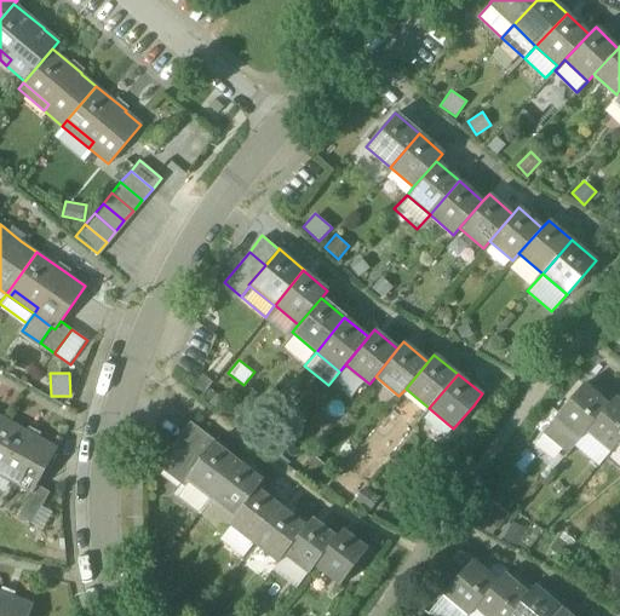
[(579,438),(585,431),(608,403),(583,383),(558,412),(555,416),(579,438)]
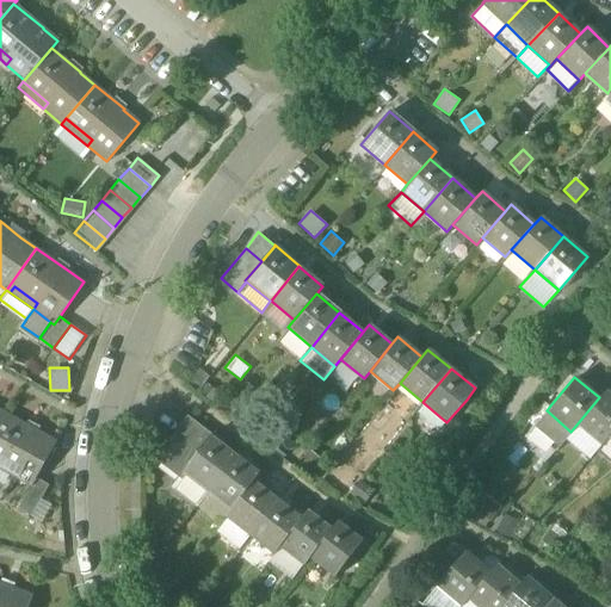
[(602,445),(608,438),(610,432),(610,395),(605,390),(599,397),(576,425),(602,445)]
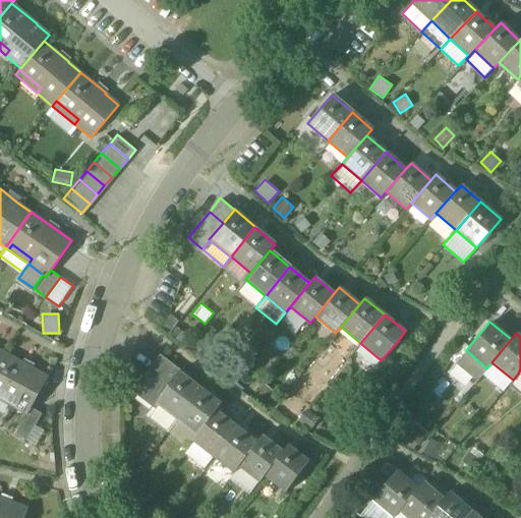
[(398,341),(381,360),(391,368),(406,347),(398,341)]
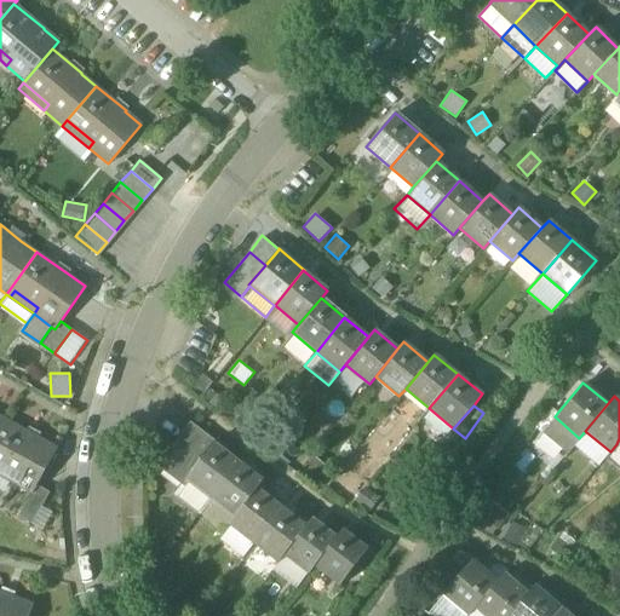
[(534,426),(541,432),(555,416),(558,412),(551,406),(534,426)]
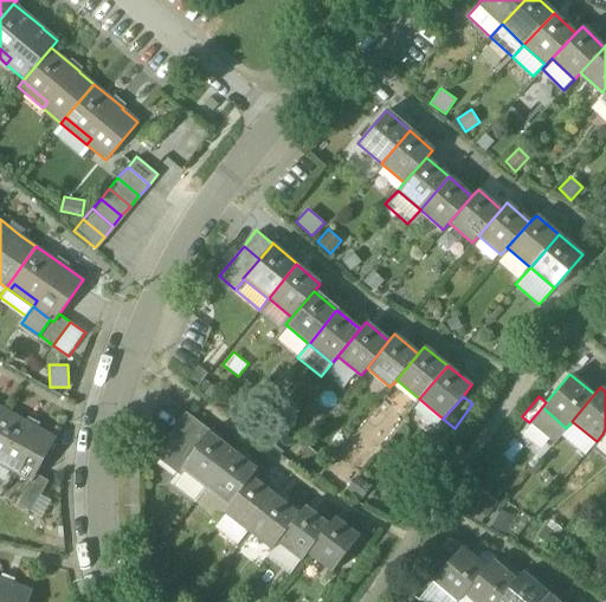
[(554,442),(566,428),(542,407),(529,422),(554,442)]
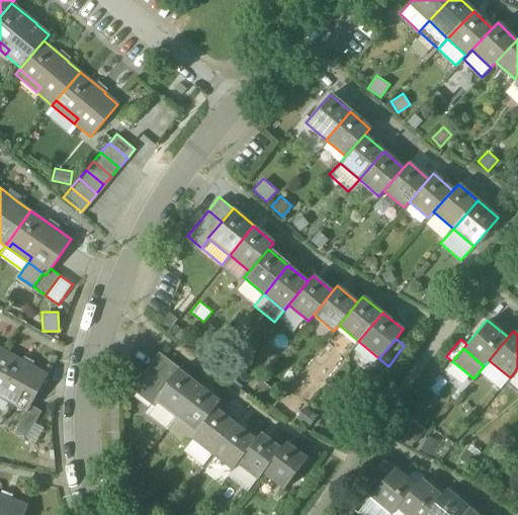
[(4,349),(4,350),(0,356),(0,390),(11,396),(8,402),(25,411),(26,412),(30,405),(48,373),(32,365),(4,349)]
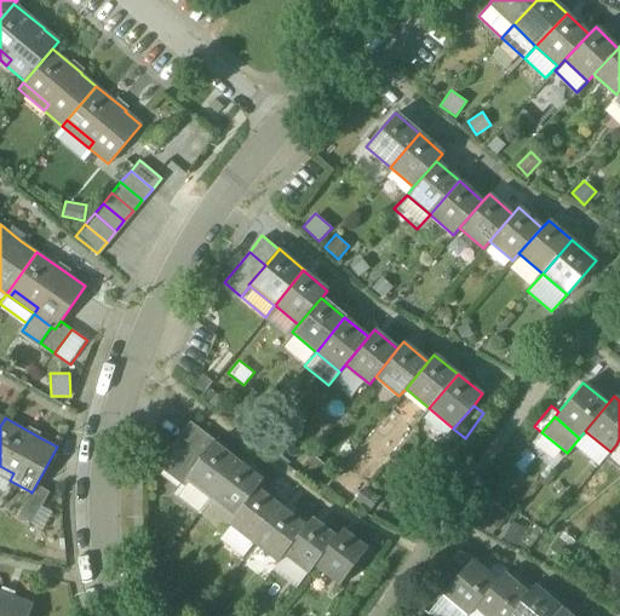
[(179,447),(197,461),(213,442),(214,443),(214,442),(191,424),(176,444),(179,447)]
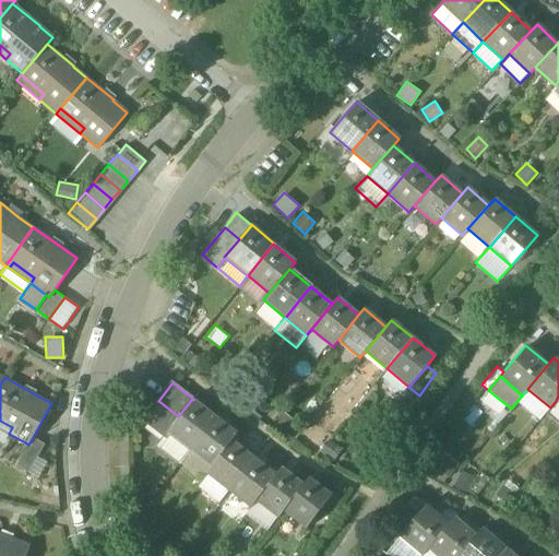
[(168,432),(190,449),(214,416),(193,400),(192,399),(178,416),(167,432),(168,432)]
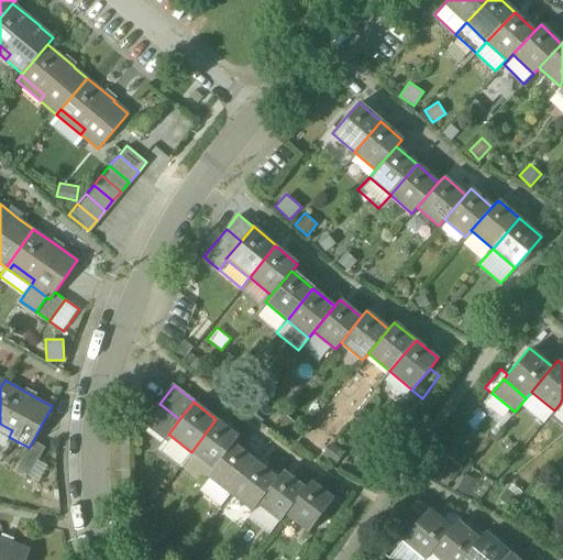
[(148,425),(165,438),(166,439),(169,435),(168,435),(179,419),(163,406),(148,425)]
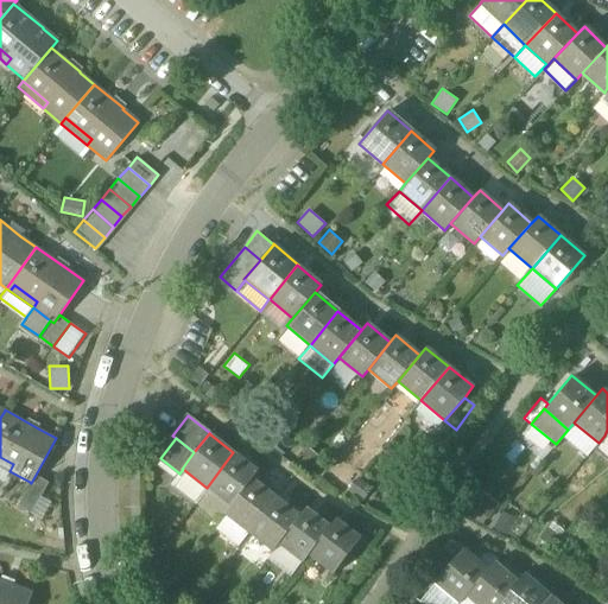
[(208,488),(230,506),(252,478),(258,471),(233,452),(207,488),(208,488)]
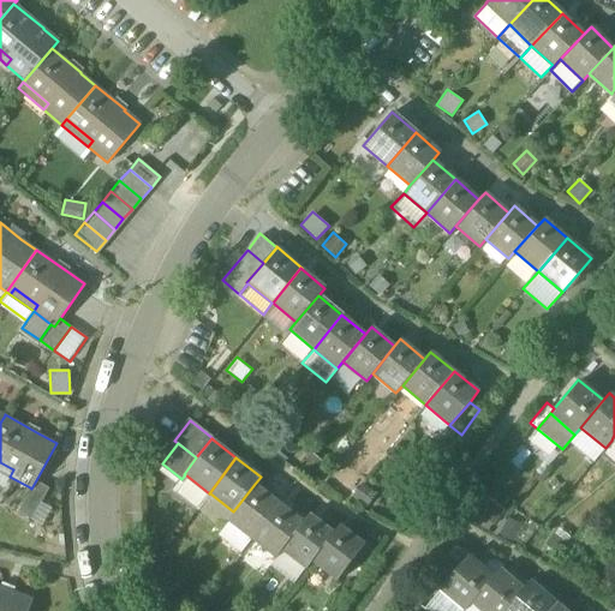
[(0,471),(10,477),(13,469),(0,462),(0,471)]
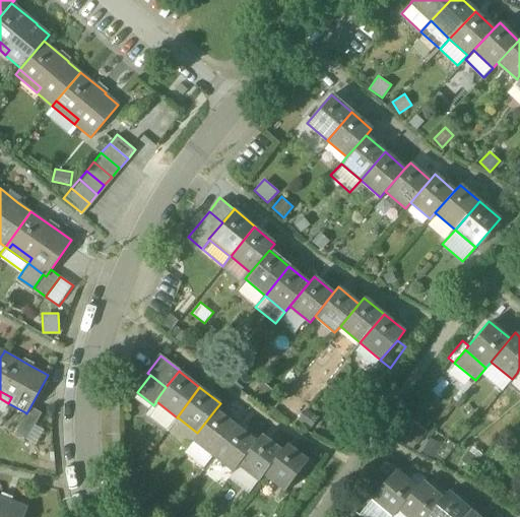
[(177,417),(156,401),(153,405),(152,404),(145,413),(167,430),(169,430),(178,417),(177,417)]
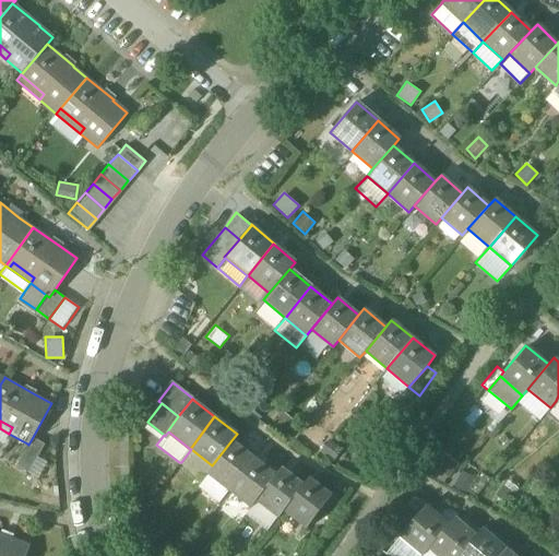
[(15,464),(28,472),(37,456),(44,444),(33,437),(28,445),(27,444),(15,464)]
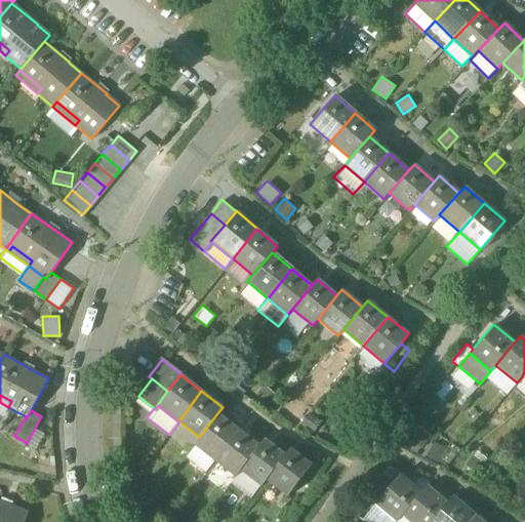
[(194,444),(214,459),(238,430),(217,413),(199,437),(194,444)]
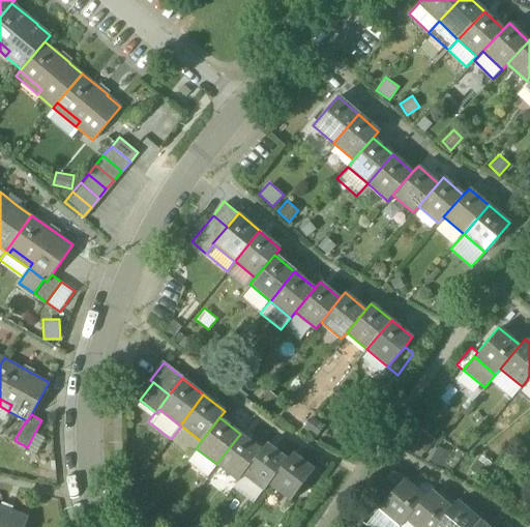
[(172,438),(170,438),(190,455),(196,448),(201,441),(181,426),(172,438)]
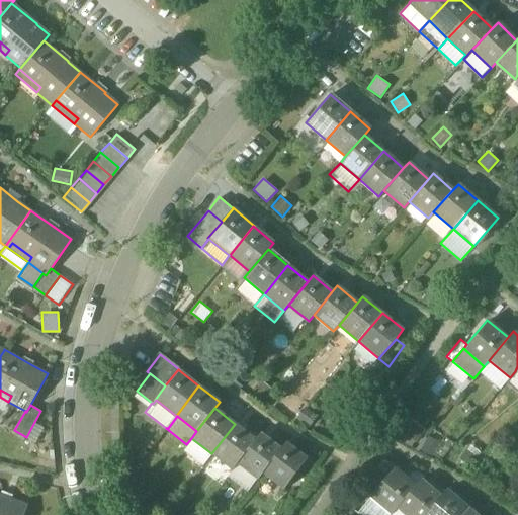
[(424,430),(413,421),(403,433),(415,442),(424,430)]
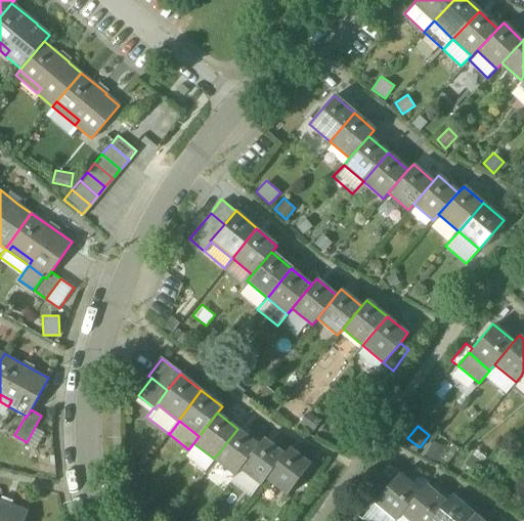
[(44,432),(35,427),(27,442),(36,447),(44,432)]
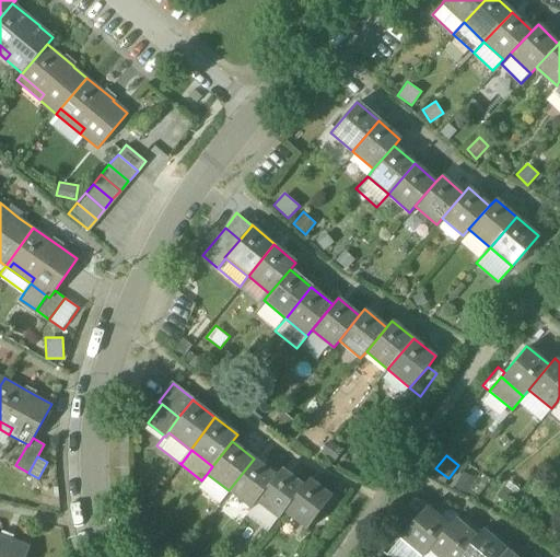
[(251,508),(256,500),(276,475),(254,459),(229,490),(251,508)]
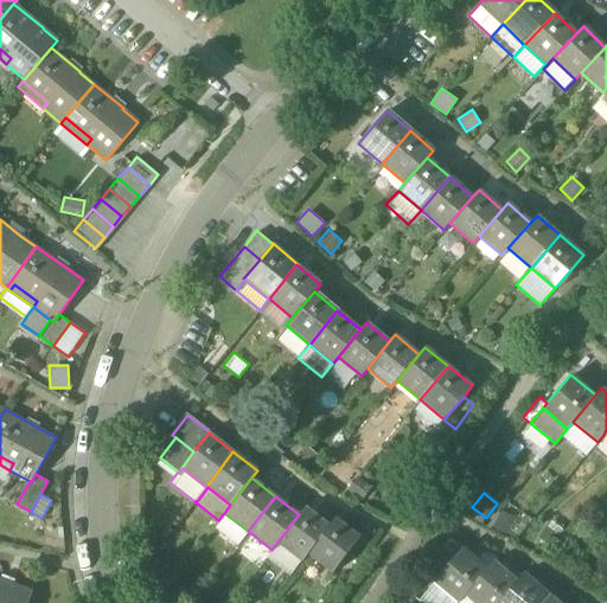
[(301,560),(307,553),(328,526),(305,507),(299,514),(278,541),(301,560)]
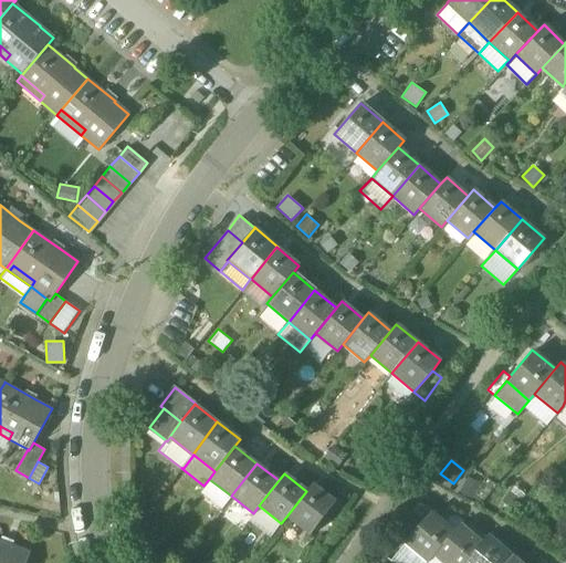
[(481,485),(467,477),(459,491),(472,499),(481,485)]
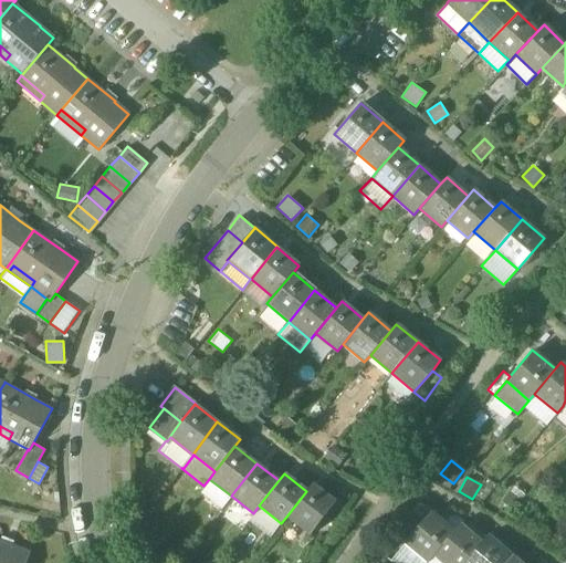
[(209,479),(203,486),(199,491),(221,509),(231,496),(209,479)]
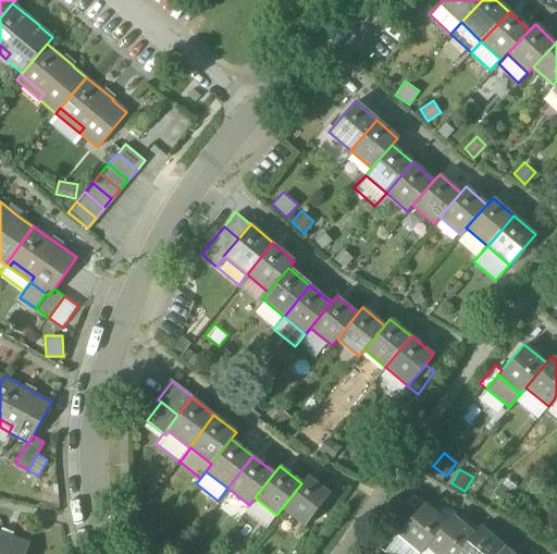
[(307,476),(301,483),(282,508),(305,526),(330,493),(307,476)]
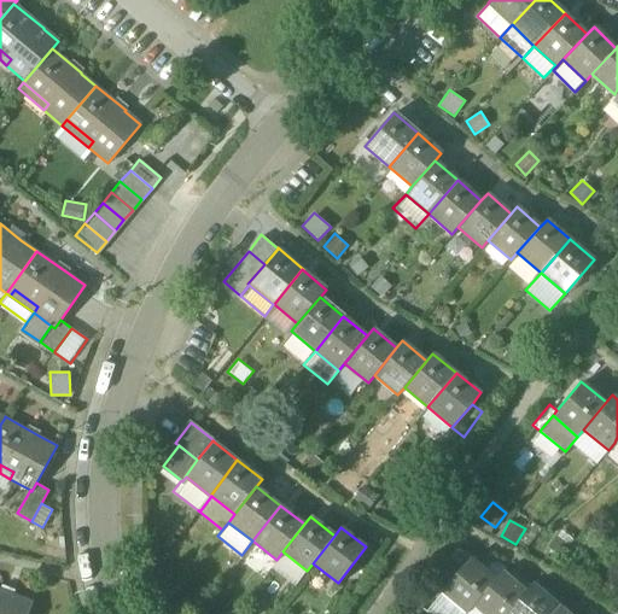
[(570,545),(557,534),(546,547),(559,557),(570,545)]
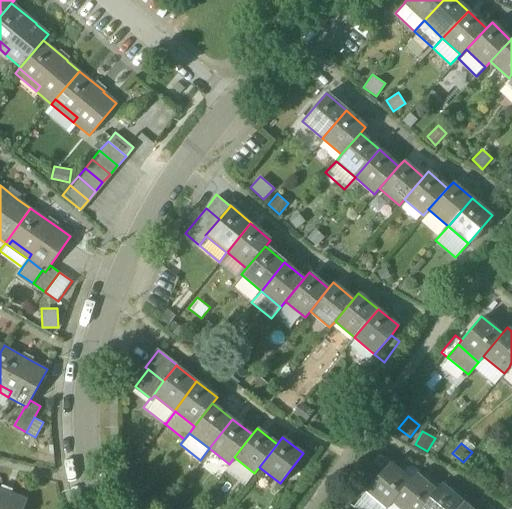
[(234,457),(229,464),(224,470),(244,486),(254,473),(234,457)]
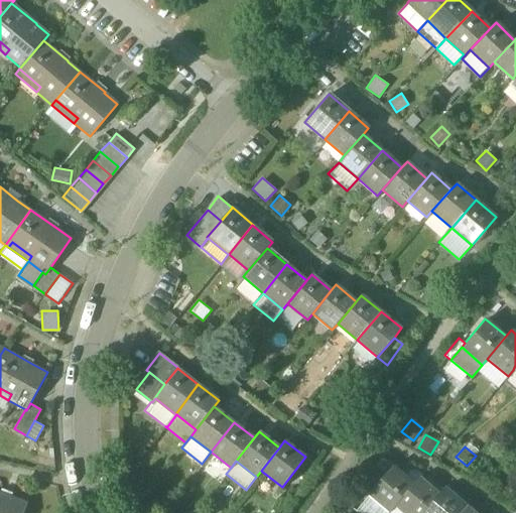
[(389,512),(395,506),(413,484),(392,466),(369,495),(389,512)]
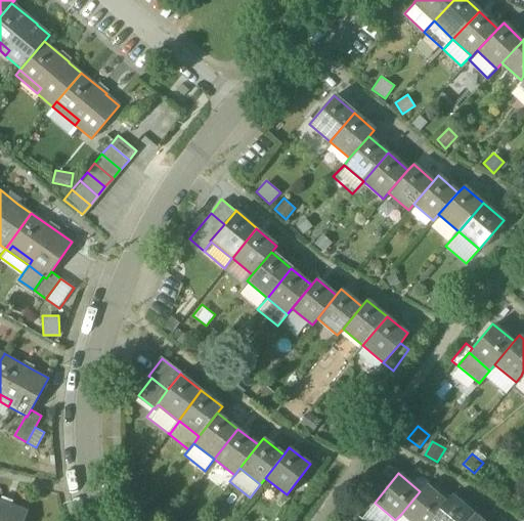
[(401,514),(409,520),(429,520),(445,502),(426,484),(420,491),(401,514)]
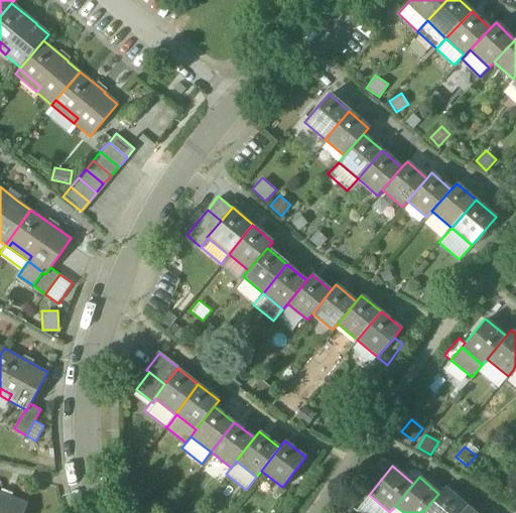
[(422,512),(461,512),(467,507),(444,488),(438,494),(422,512)]
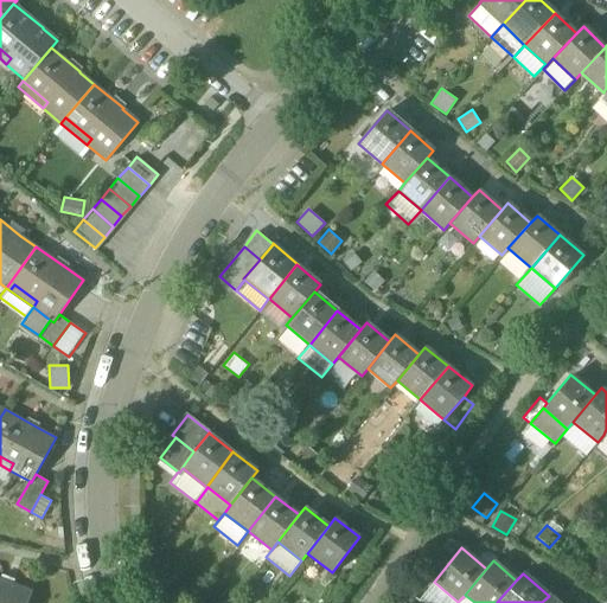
[(0,602),(26,602),(32,591),(13,584),(13,583),(0,578),(0,602)]
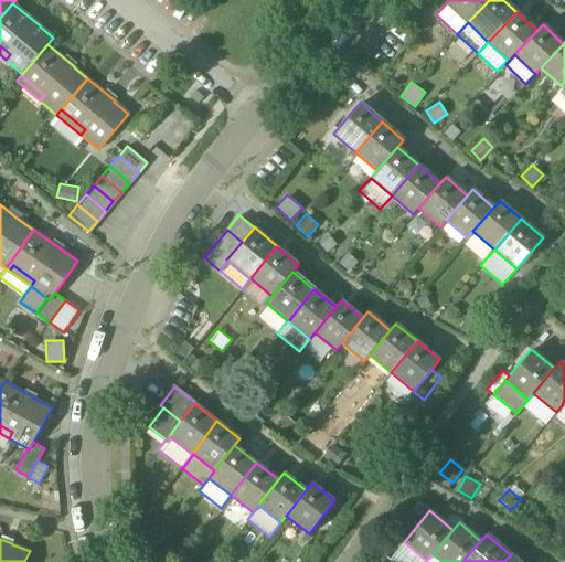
[(425,561),(426,561),(404,542),(390,559),(393,561),(425,561)]
